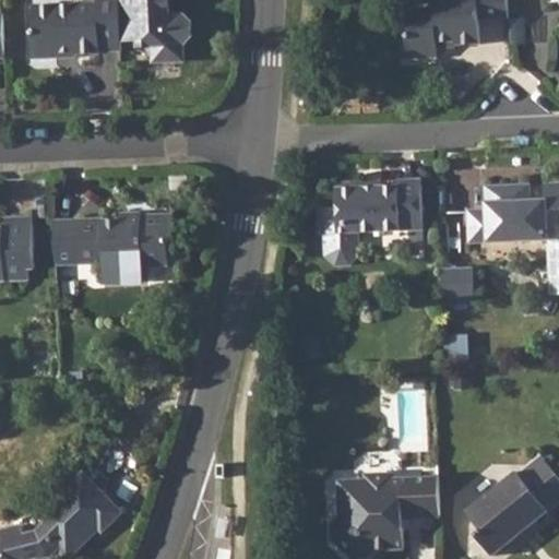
[(120,0),(97,0),(98,3),(34,6),(34,27),(31,31),(32,57),(56,56),(60,51),(74,51),(74,54),(99,54),(99,49),(122,48),(122,43),(120,0)]
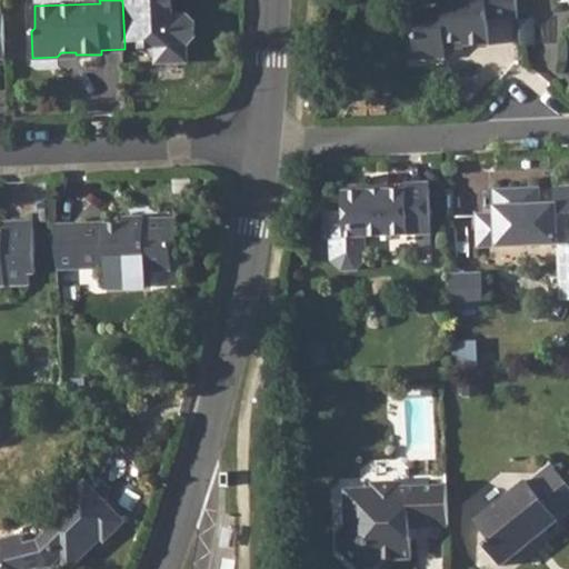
[(122,0),(125,43),(141,42),(140,48),(157,48),(157,56),(166,65),(180,63),(187,56),(187,46),(196,38),(196,22),(186,15),(173,15),(165,7),(165,0),(122,0)]
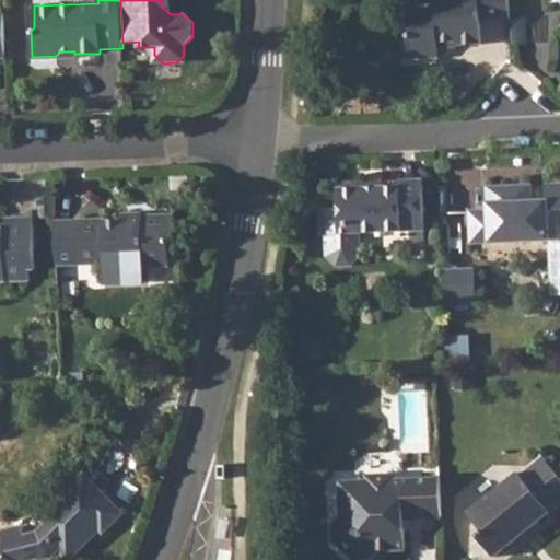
[(505,19),(504,0),(429,0),(428,1),(429,9),(404,10),(405,33),(400,37),(401,60),(434,59),(433,41),(451,41),(451,45),(475,44),(474,20),(505,19)]
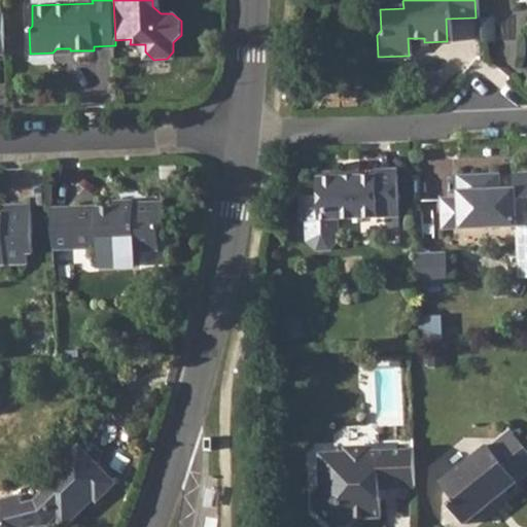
[(344,176),(339,171),(314,172),(316,203),(309,210),(310,223),(317,231),(329,231),(338,222),(338,218),(397,215),(396,175),(374,175),(374,195),(357,196),(356,177),(344,176)]
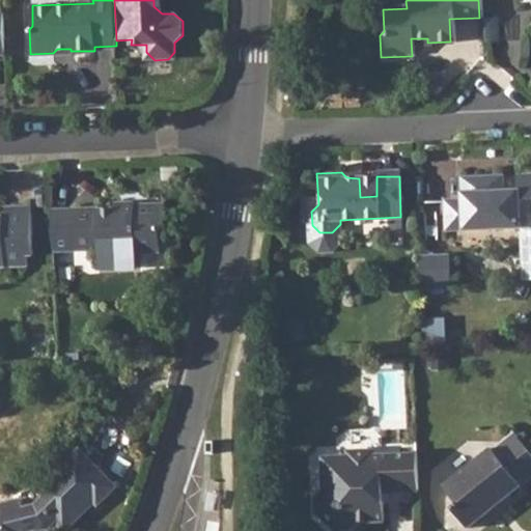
[(494,193),(494,178),(463,179),(464,202),(445,203),(447,231),(521,227),(521,200),(530,199),(530,175),(516,177),(518,192),(503,192),(494,193)]
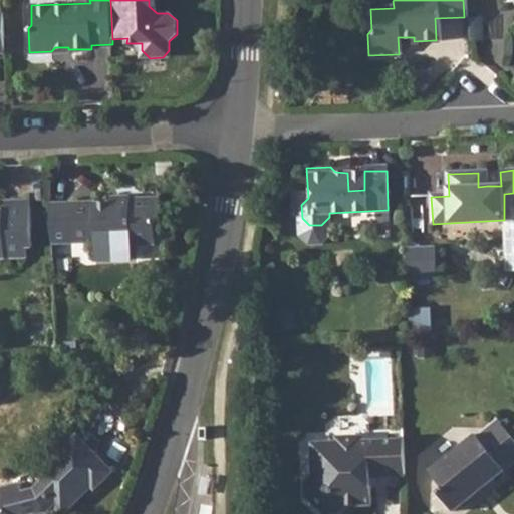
[(94,203),(94,200),(50,202),(51,243),(93,241),(94,259),(132,258),(131,243),(155,243),(154,222),(162,222),(161,197),(131,198),(131,195),(120,196),(121,203),(112,204),(112,201),(94,203)]
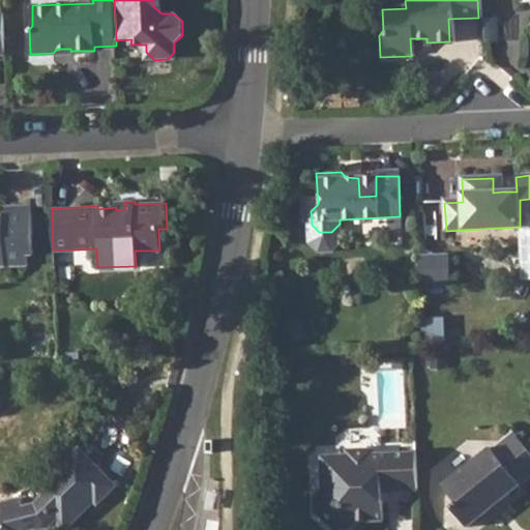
[(0,267),(28,266),(28,255),(33,254),(32,205),(0,206),(0,267)]
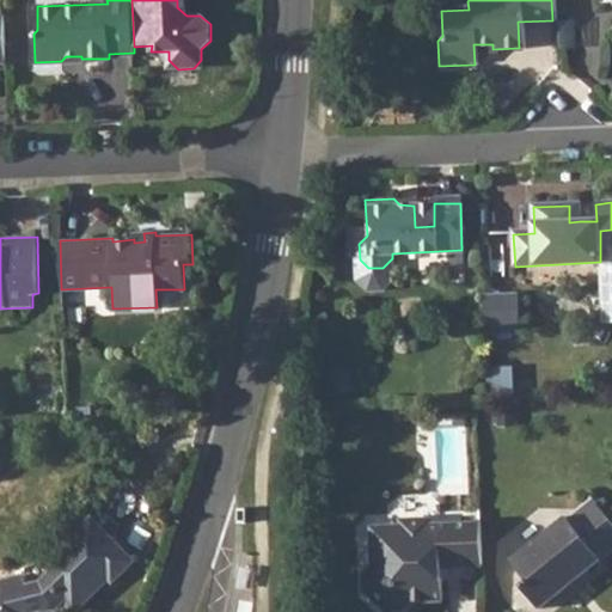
[(489,326),(522,326),(522,292),(489,292),(489,326)]
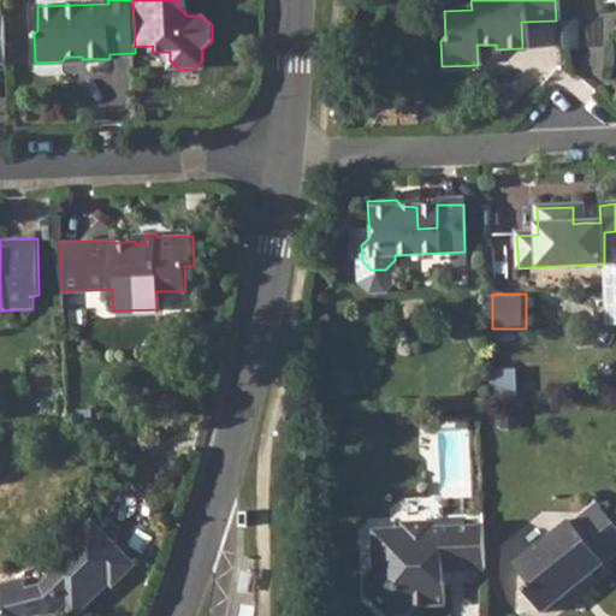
[(570,519),(515,562),(529,581),(523,585),(542,610),(570,588),(568,584),(576,576),(580,581),(615,552),(615,523),(603,507),(576,527),(570,519)]
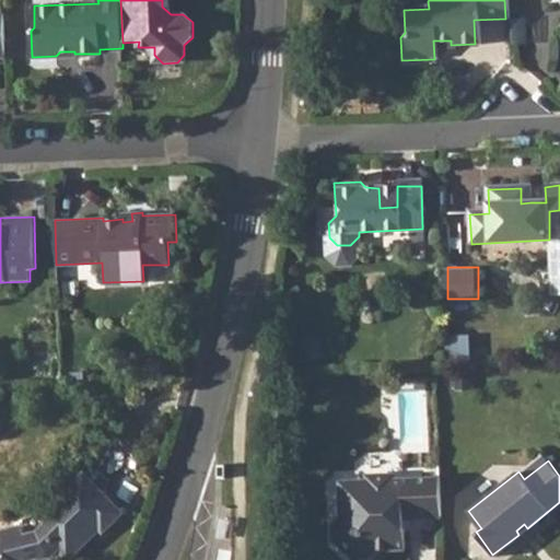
[(0,529),(0,559),(34,559),(35,559),(54,555),(60,548),(67,555),(74,555),(104,527),(107,527),(121,514),(121,508),(84,471),(44,514),(44,516),(50,523),(43,531),(27,535),(24,524),(0,529)]
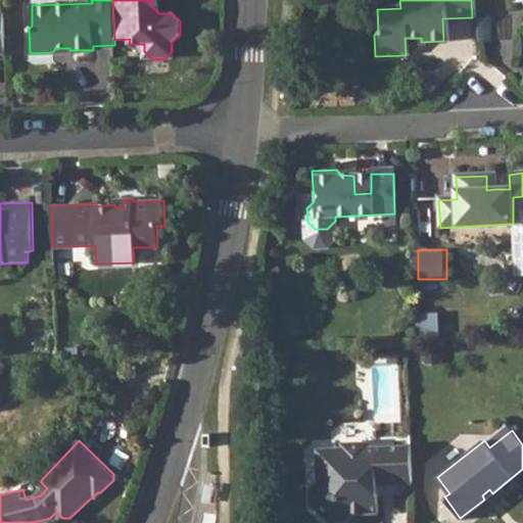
[(410,482),(409,444),(365,446),(359,440),(342,441),(336,448),(312,448),(313,482),(305,489),(304,502),(327,522),(339,521),(348,512),(374,511),(374,483),(410,482)]
